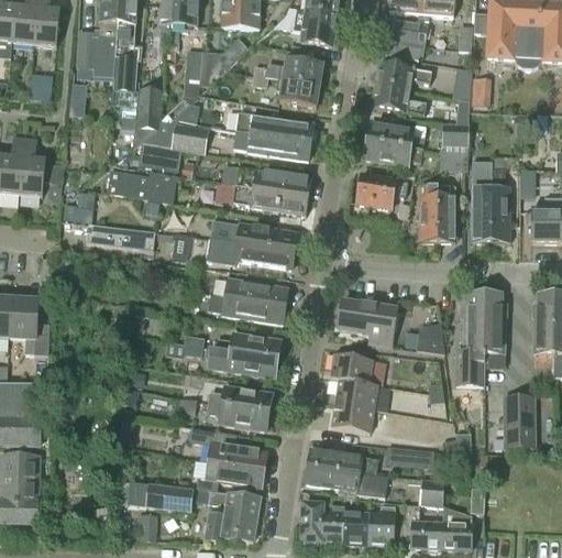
[(0,0),(0,41),(12,42),(15,6),(7,6),(7,0),(0,0)]
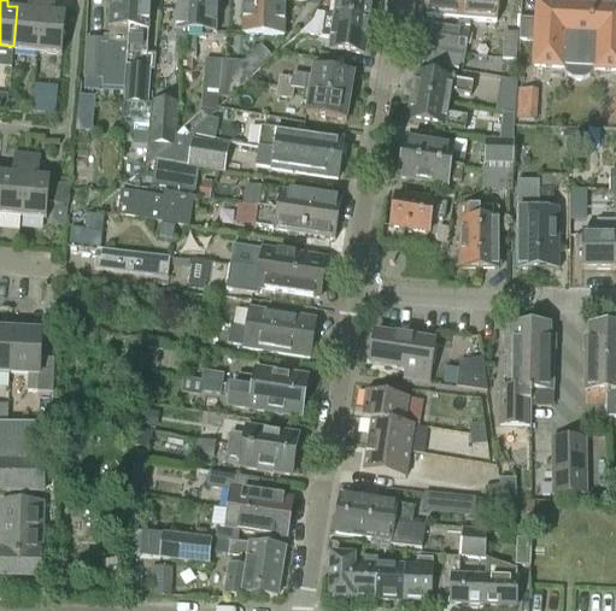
[(28,0),(28,7),(17,6),(13,46),(37,48),(42,0),(28,0)]
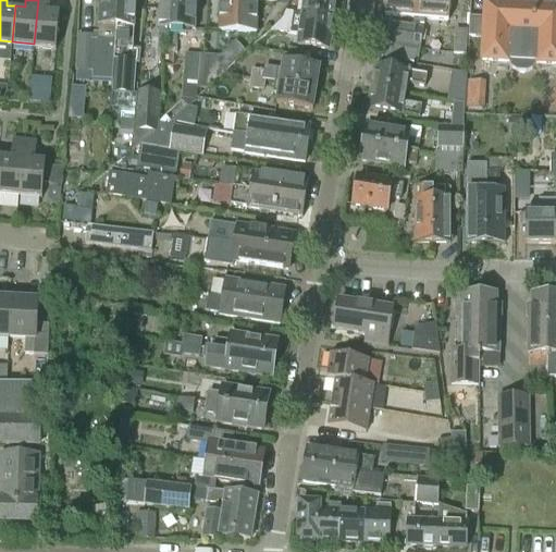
[(38,0),(34,44),(57,46),(60,10),(49,9),(50,0),(38,0)]
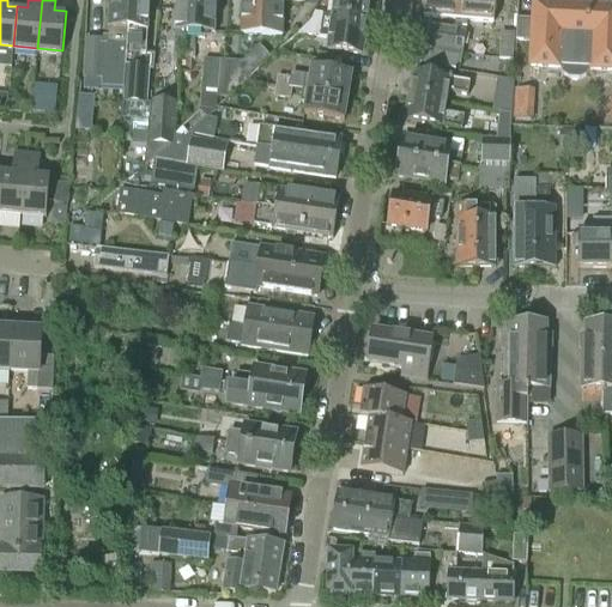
[(127,42),(128,0),(108,0),(107,24),(109,24),(108,41),(127,42)]
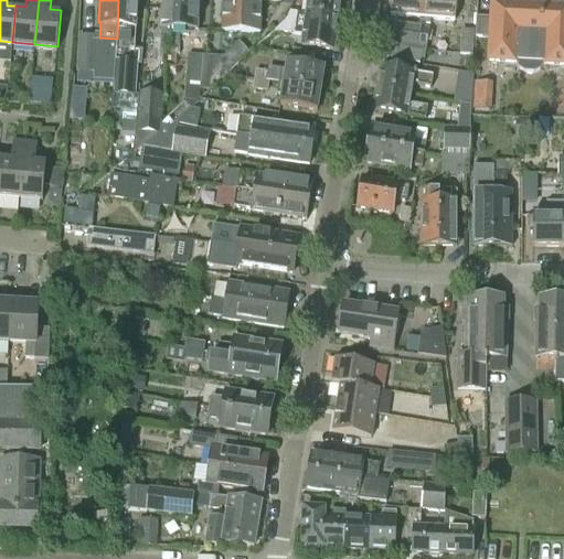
[(118,0),(117,39),(114,89),(136,92),(138,61),(125,60),(126,46),(136,46),(137,24),(138,0),(118,0)]
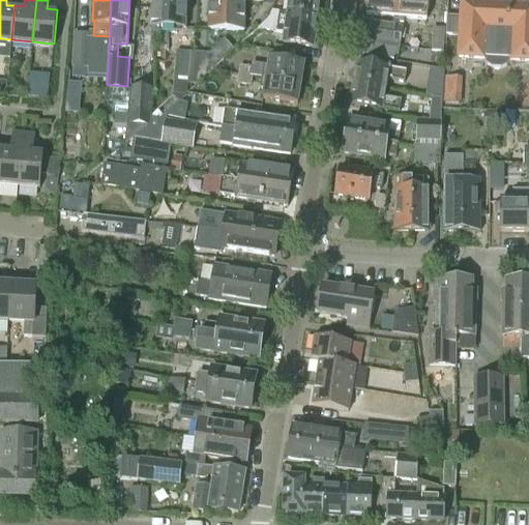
[(169,29),(170,0),(152,0),(151,23),(156,24),(156,28),(169,29)]
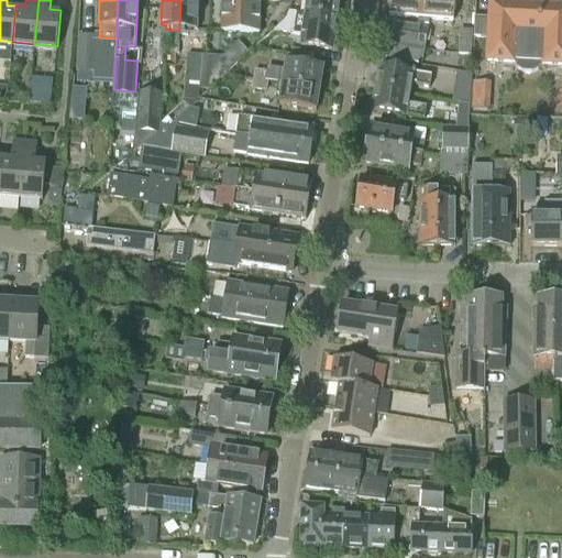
[(180,0),(179,31),(191,31),(191,26),(197,26),(198,0),(180,0)]
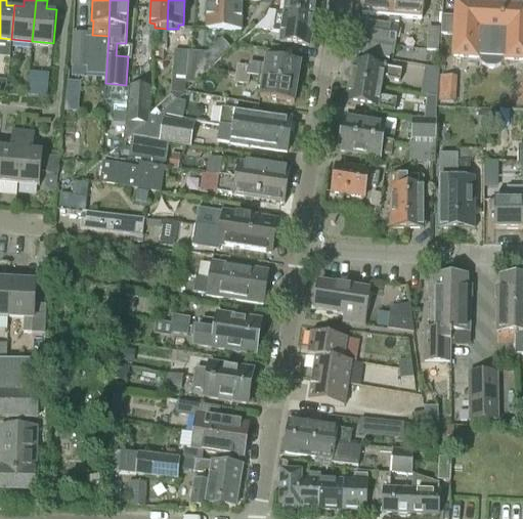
[(207,0),(206,25),(241,27),(242,5),(224,4),(224,0),(207,0)]
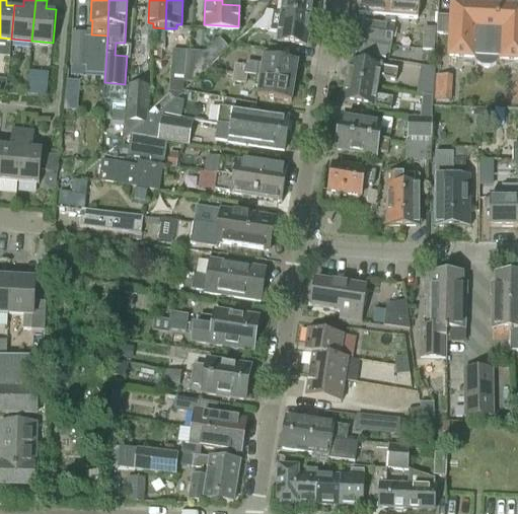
[(283,0),(282,9),(282,10),(310,14),(311,0),(283,0)]
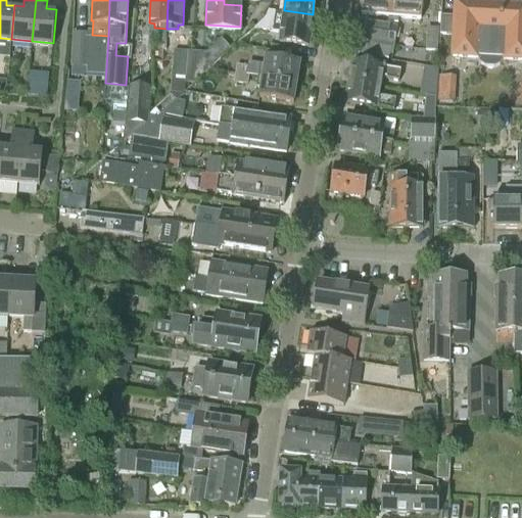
[(390,18),(392,0),(362,0),(361,10),(388,12),(387,18),(390,18)]
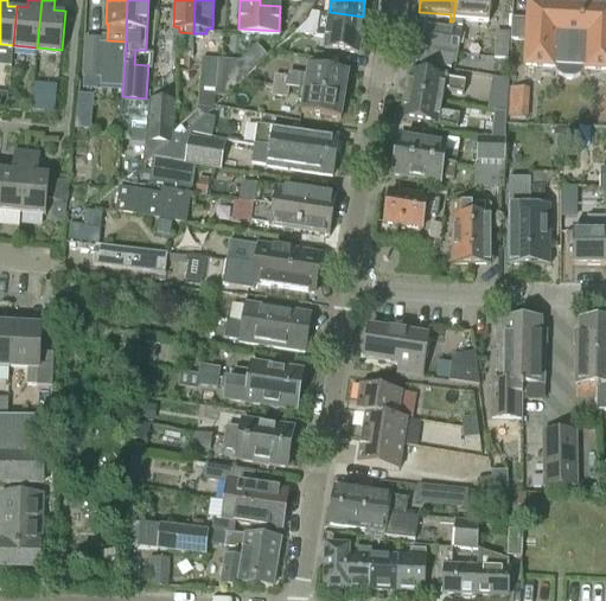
[(455,0),(453,21),(463,23),(463,16),(489,18),(490,0),(455,0)]
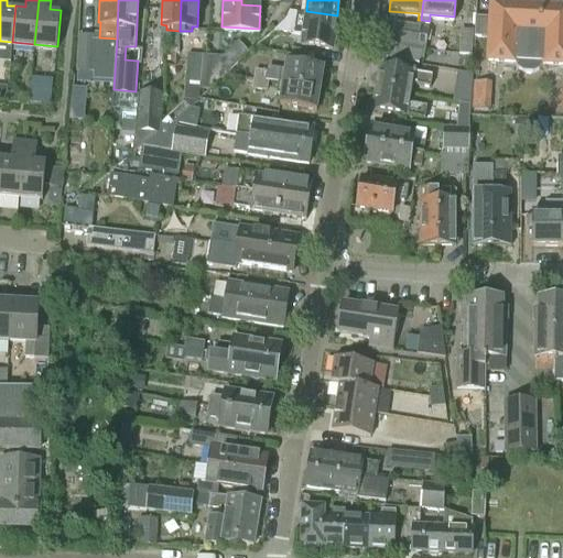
[(562,3),(491,0),(490,14),(475,13),(474,33),(489,34),(488,57),(513,58),(515,55),(517,55),(517,63),(518,65),(523,69),(533,69),(540,66),(542,64),(542,57),(544,57),(544,61),(562,61),(562,3)]
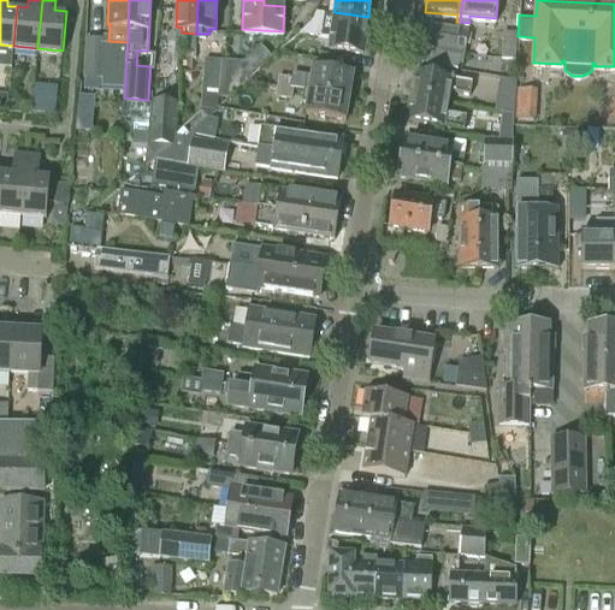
[(312,18),(309,21),(324,23),(326,10),(315,9),(312,18)]
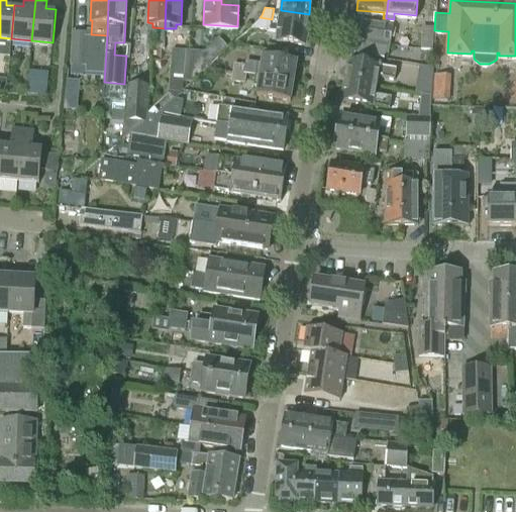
[(272,19),(260,17),(251,25),(271,28),(278,29),(277,38),(305,42),(309,14),(281,10),(281,9),(274,8),(272,19)]
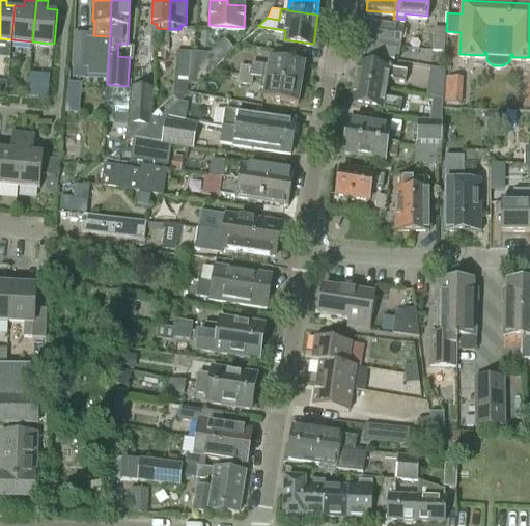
[(368,38),(399,44),(400,45),(403,24),(371,20),(367,38),(368,38)]
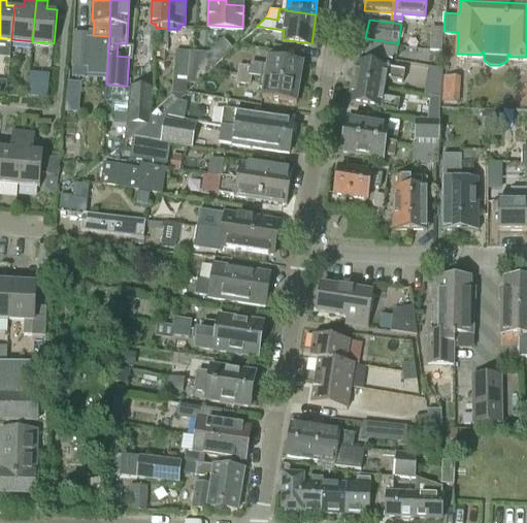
[(430,46),(442,46),(443,24),(431,24),(430,46)]
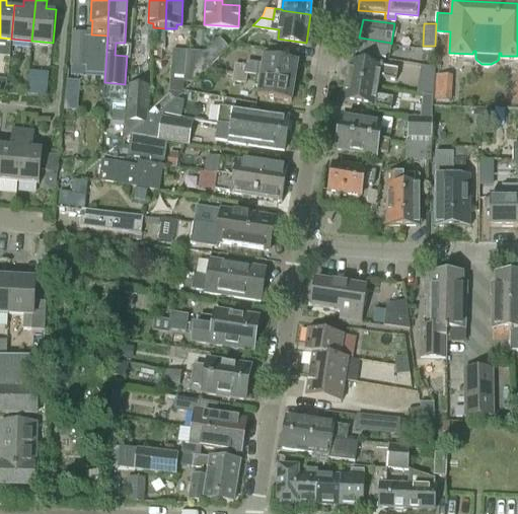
[(86,75),(86,64),(87,65),(89,29),(72,29),(70,63),(69,63),(68,75),(70,75),(70,74),(86,75)]
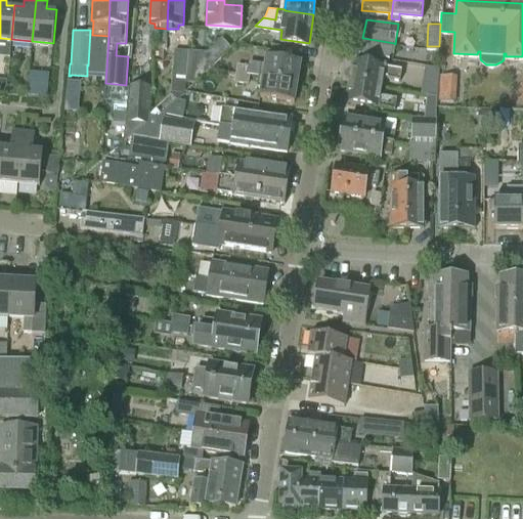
[(207,49),(188,48),(186,80),(195,80),(231,45),(221,35),(207,49)]
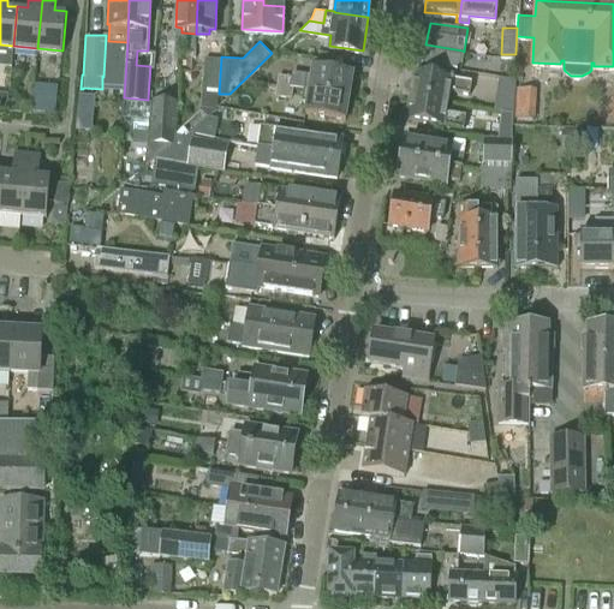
[(463,51),(427,45),(424,60),(460,67),(463,51)]
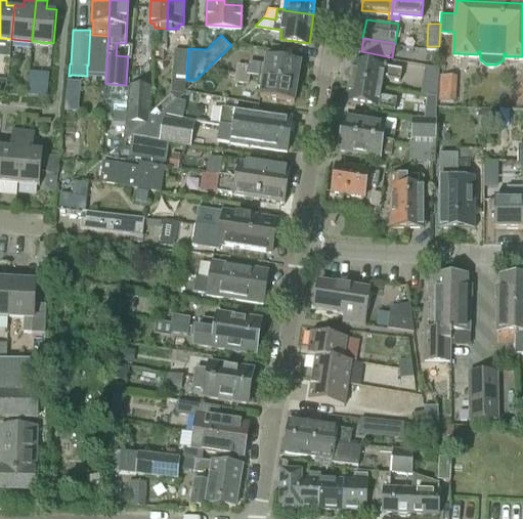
[(147,121),(160,111),(177,97),(184,90),(186,80),(188,48),(175,47),(173,73),(172,73),(171,89),(150,88),(147,121)]
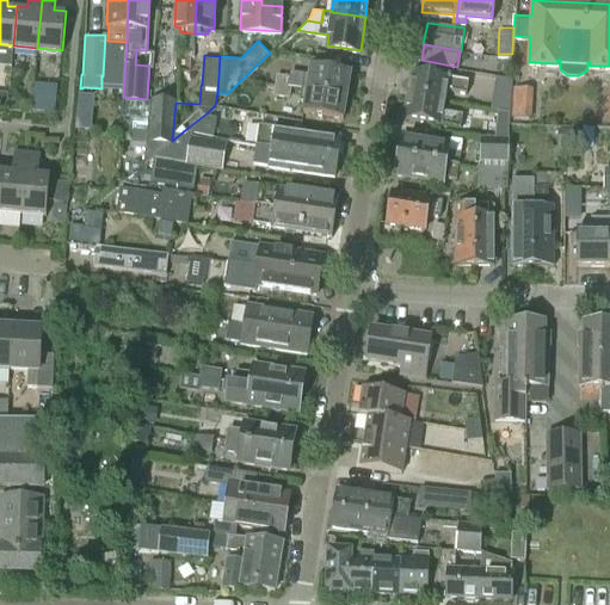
[(277,72),(276,82),(291,85),(291,84),(301,86),(347,93),(351,69),(310,63),(309,71),(293,68),(291,74),(277,72)]
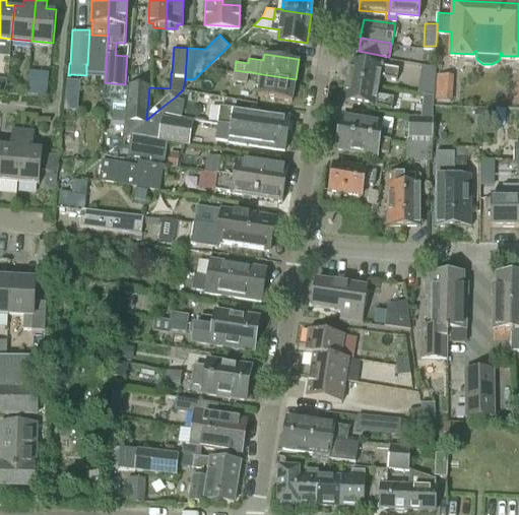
[(350,59),(347,78),(379,84),(381,74),(397,77),(398,67),(350,59)]
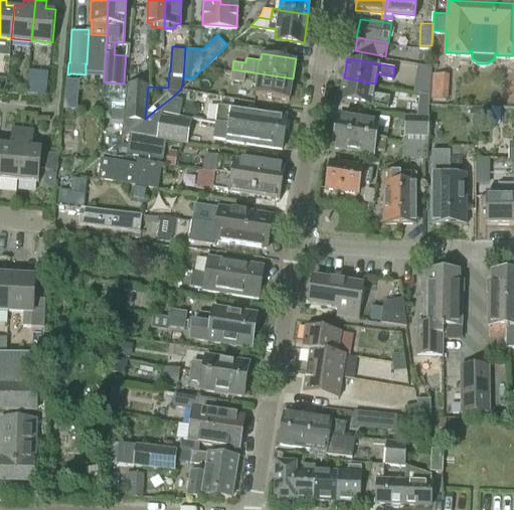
[(245,71),(232,69),(230,78),(244,80),(245,71)]
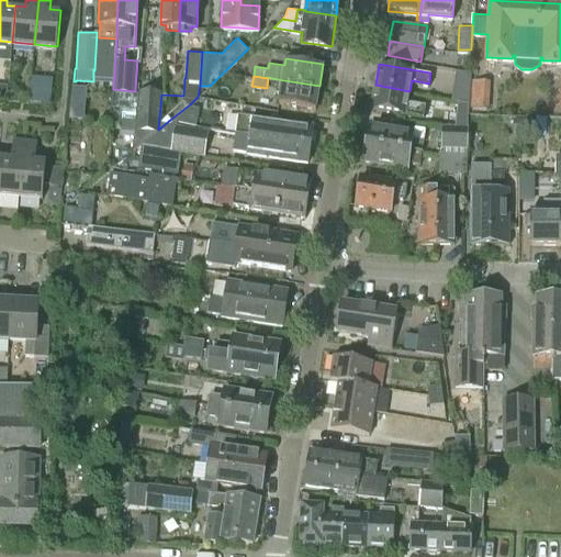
[(9,81),(0,79),(0,97),(8,98),(9,81)]
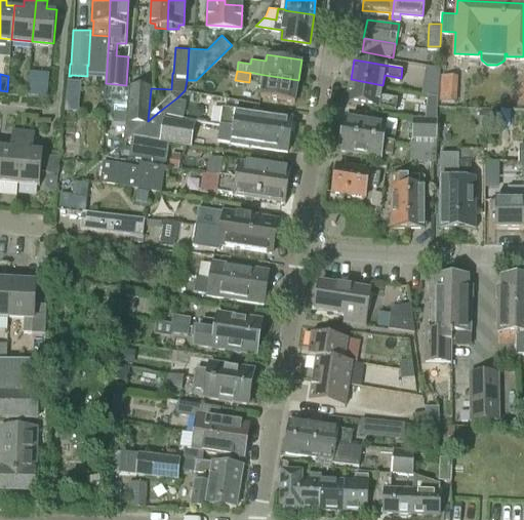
[(298,80),(258,74),(257,85),(262,85),(260,95),(295,101),(298,80)]
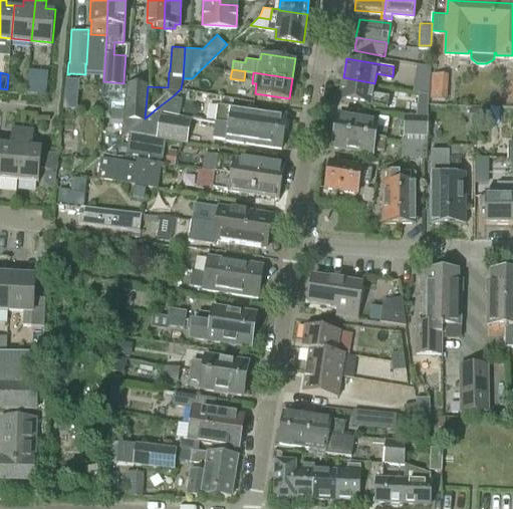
[(374,83),(343,77),(339,97),(388,105),(390,94),(373,91),(374,83)]
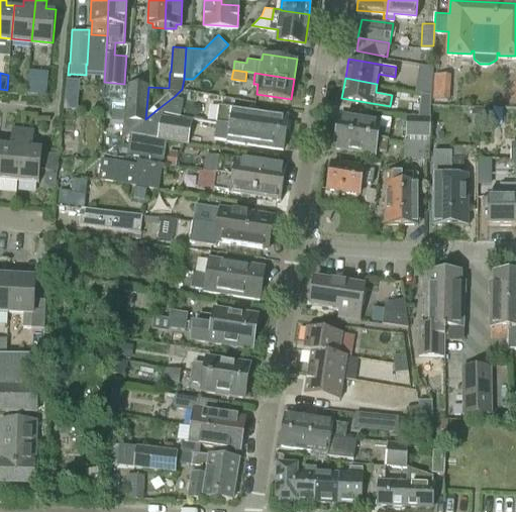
[(418,80),(416,88),(433,90),(433,82),(418,80)]
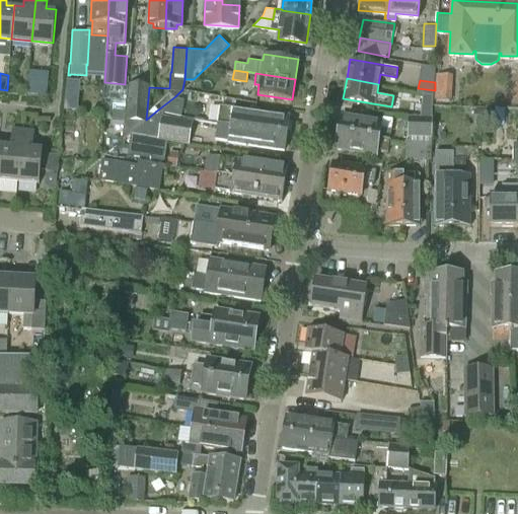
[(8,82),(8,90),(18,90),(18,82),(8,82)]
